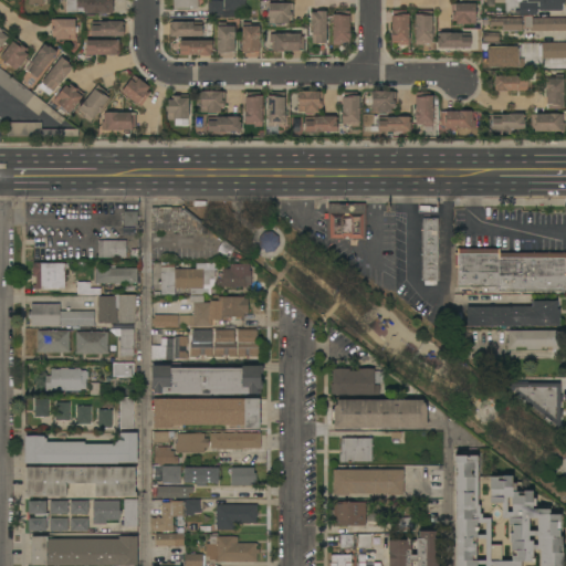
[(113,0),(113,13),(77,13),(77,10),(66,11),(66,0),(113,0)]
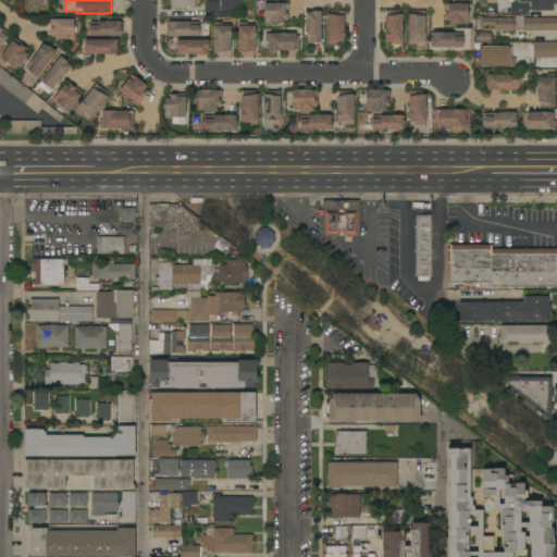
[(171,0),(195,0),(195,9),(171,9),(171,0)]
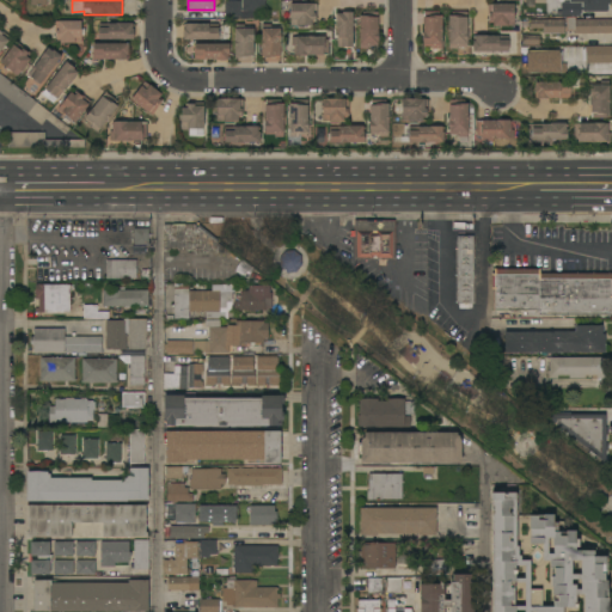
[(242,2),(242,11),(243,11),(243,0),(265,0),(265,11),(255,11),(255,19),(225,19),(225,2),(227,2),(242,2)]
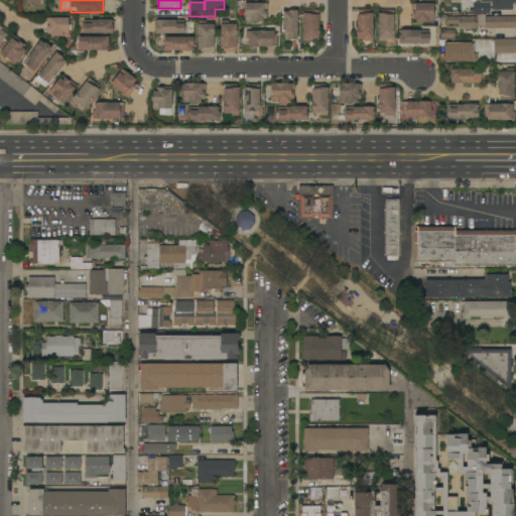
[(514,0),(514,1),(512,1),(512,11),(508,11),(508,14),(485,14),(485,17),(515,16),(515,28),(485,28),(485,25),(478,25),(478,14),(463,14),(463,1),(475,1),(475,4),(477,4),(477,3),(481,2),(481,1),(476,1),(476,0),(514,0)]
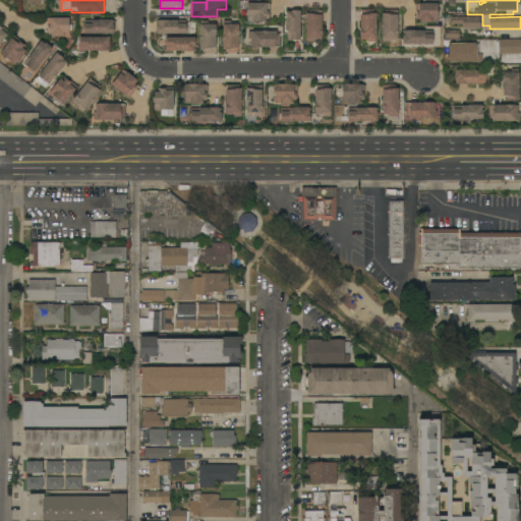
[(270,3),(270,19),(266,19),(266,21),(247,21),(247,3),(270,3)]
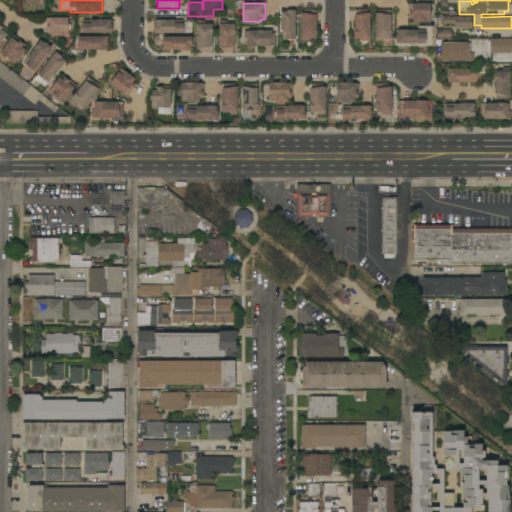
[(430,3),(430,22),(412,22),(412,17),(409,17),(409,13),(408,13),(408,4),(430,3)]
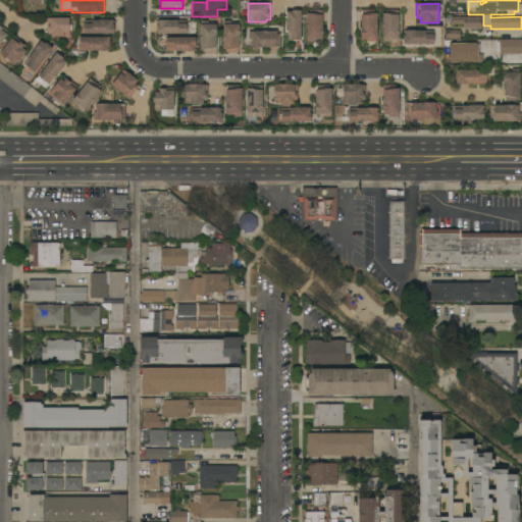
[(301,40),(288,40),(288,11),(292,11),(292,10),(301,10),(301,40)]
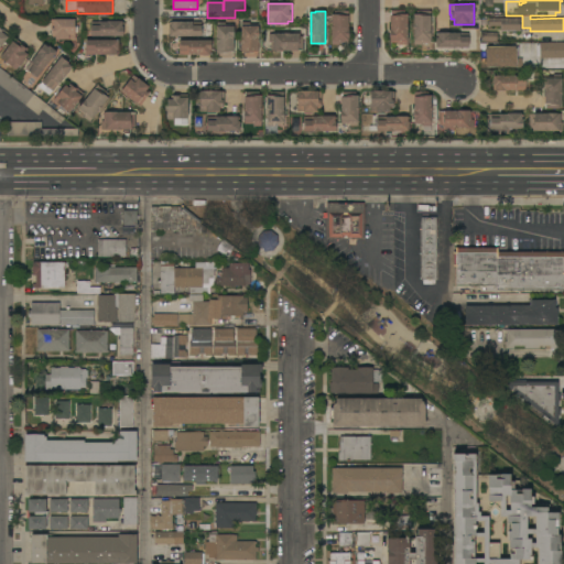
[(332,14),(340,14),(340,15),(348,15),(348,42),(339,43),(339,45),(332,45),(332,14)]
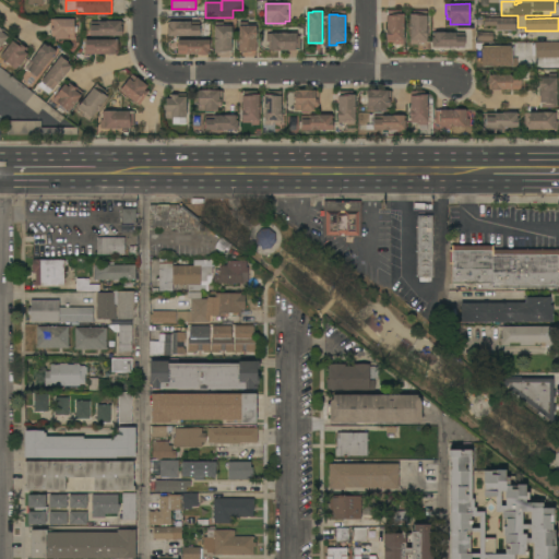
[(395,45),(395,43),(387,43),(387,15),(392,15),(392,14),(404,14),(404,45),(395,45)]
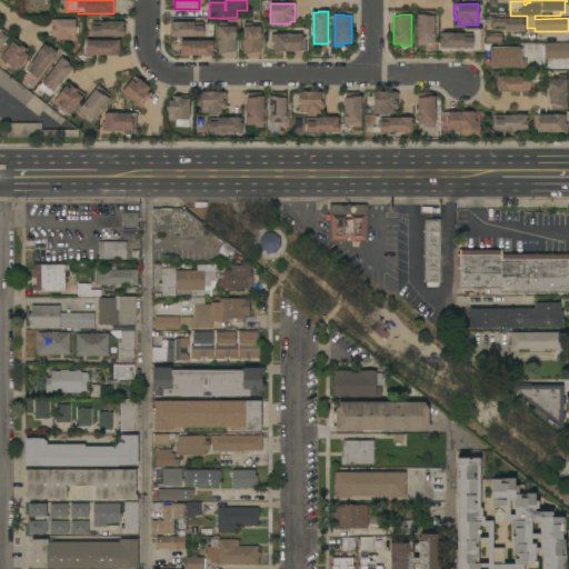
[(426,43),(426,46),(418,46),(418,41),(417,41),(417,15),(429,15),(429,16),(435,16),(433,43),(426,43)]
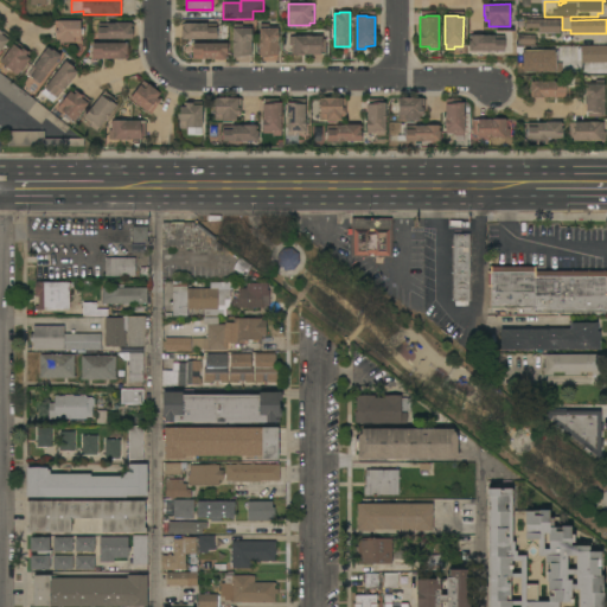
[(560,19),(560,33),(540,33),(540,29),(525,29),(525,20),(528,20),(529,19),(560,19)]
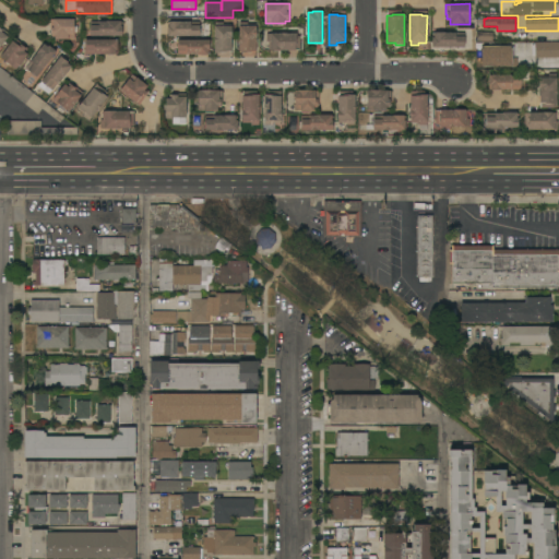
[(73,19),(74,26),(76,26),(76,33),(74,33),(74,38),(55,39),(55,36),(51,36),(51,33),(50,33),(50,20),(73,19)]
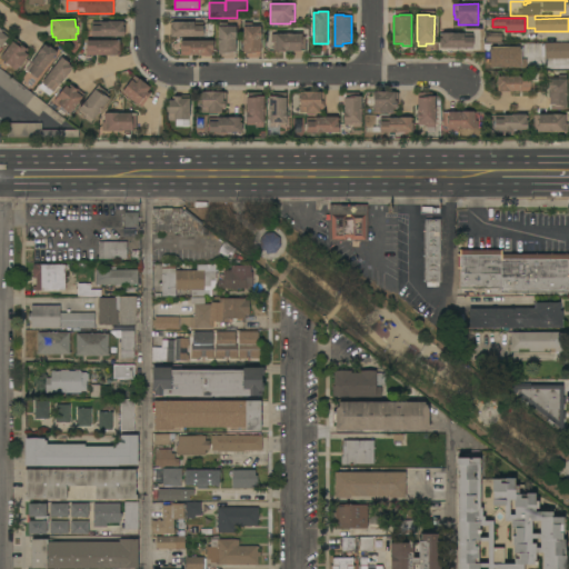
[(92,37),(92,22),(125,22),(125,37),(92,37)]
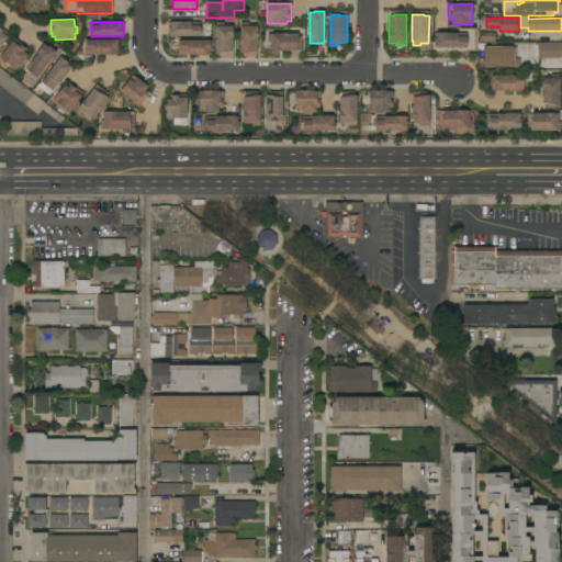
[(168,36),(168,26),(170,26),(170,22),(192,22),(192,25),(201,25),(201,36),(168,36)]
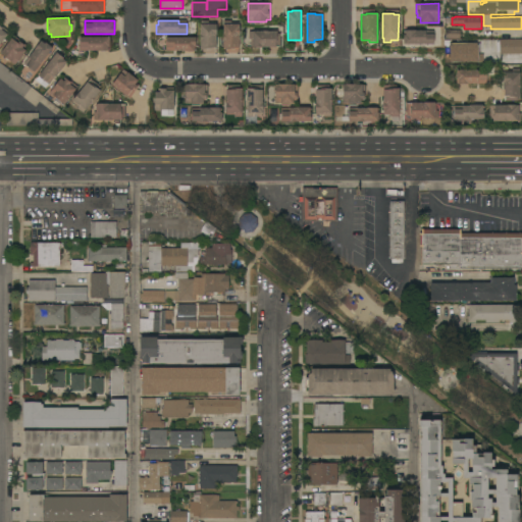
[(201,20),(208,20),(208,22),(216,22),(216,53),(203,53),(203,49),(200,49),(201,20)]
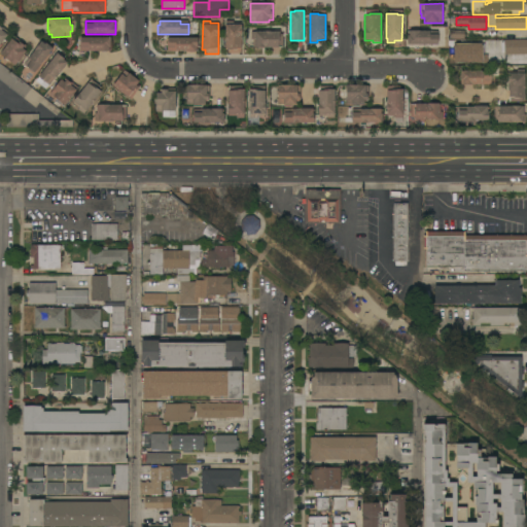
[(225,25),(226,25),(226,21),(234,21),(234,23),(241,23),(242,53),(229,53),(229,49),(225,49),(225,25)]
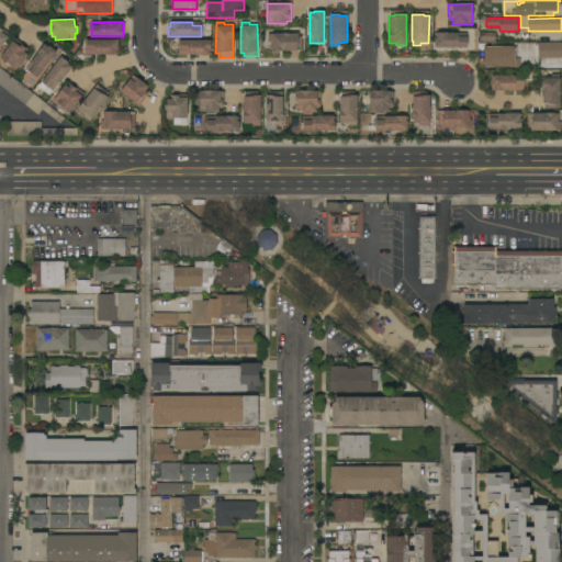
[(0,47),(0,26),(10,34),(0,47)]
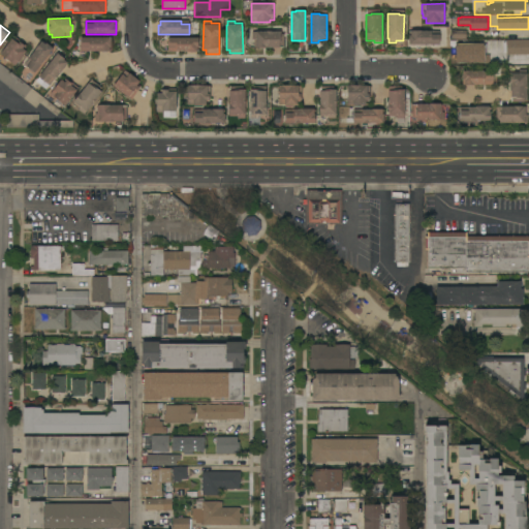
[(409,44),(409,35),(410,35),(410,31),(439,31),(439,44),(409,44)]
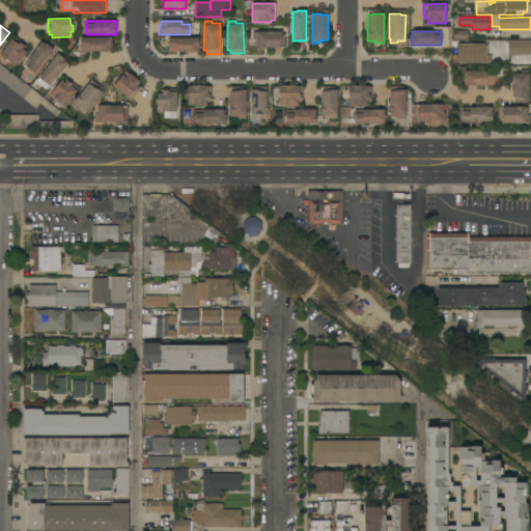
[(453,39),(453,31),(468,31),(468,38),(453,39)]
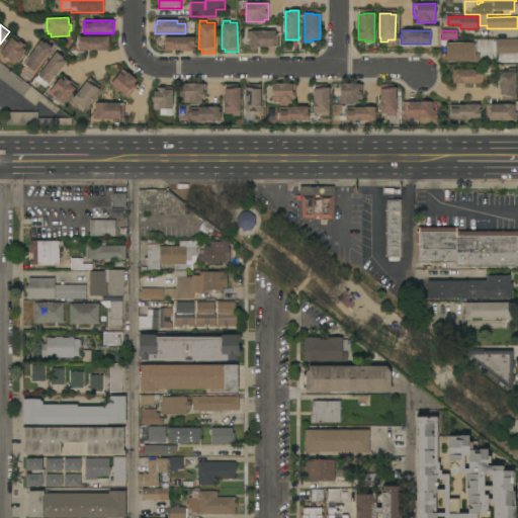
[(278,47),(249,47),(249,38),(247,38),(247,31),(275,31),(275,33),(278,33),(278,47)]
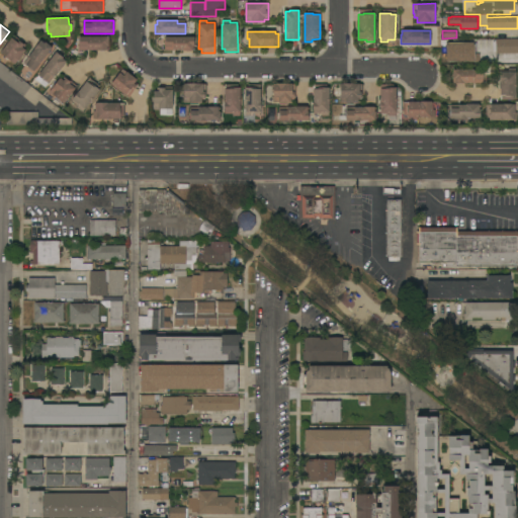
[(0,53),(13,35),(26,46),(24,49),(26,51),(14,65),(0,53)]
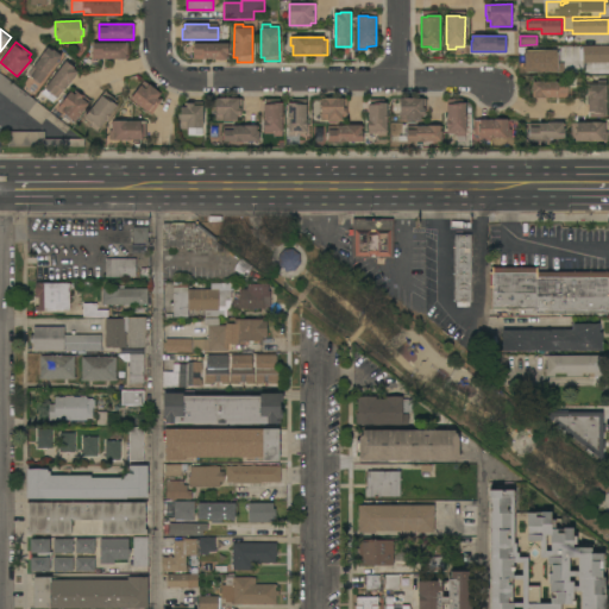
[(129,43),(129,60),(93,60),(93,44),(129,43)]
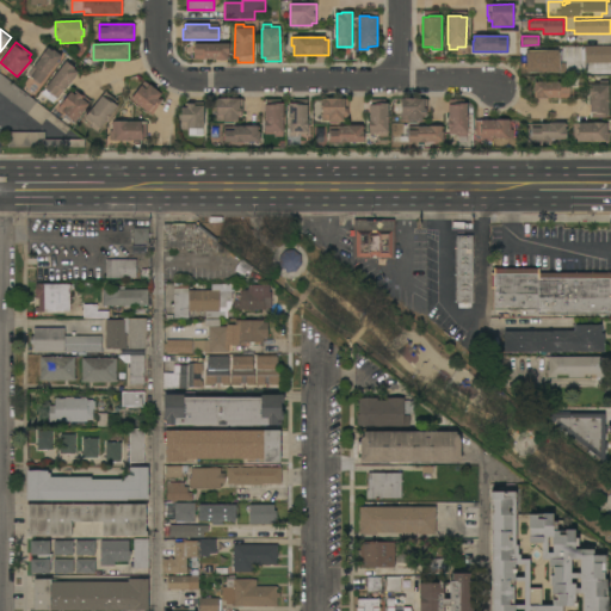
[(229,43),(229,60),(227,60),(227,61),(220,61),(220,60),(195,60),(195,44),(229,43)]
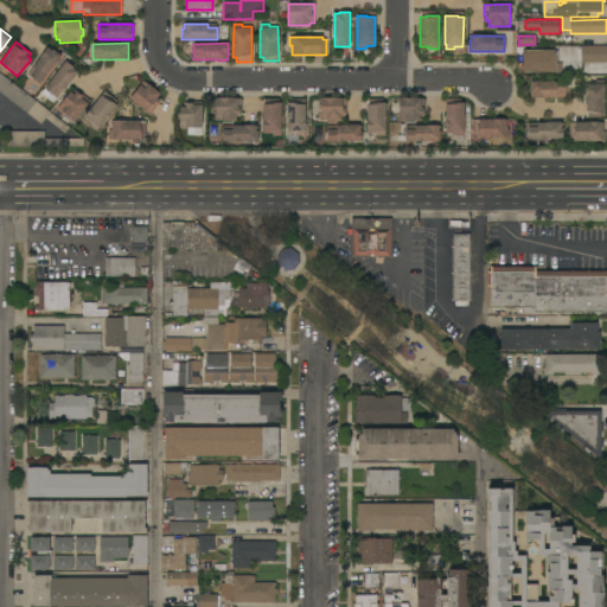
[(39,83),(27,74),(49,46),(62,56),(39,83)]
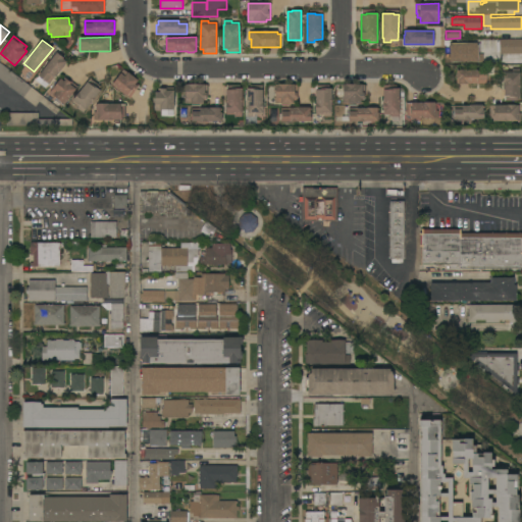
[(521,40),(521,54),(500,54),(500,40),(521,40)]
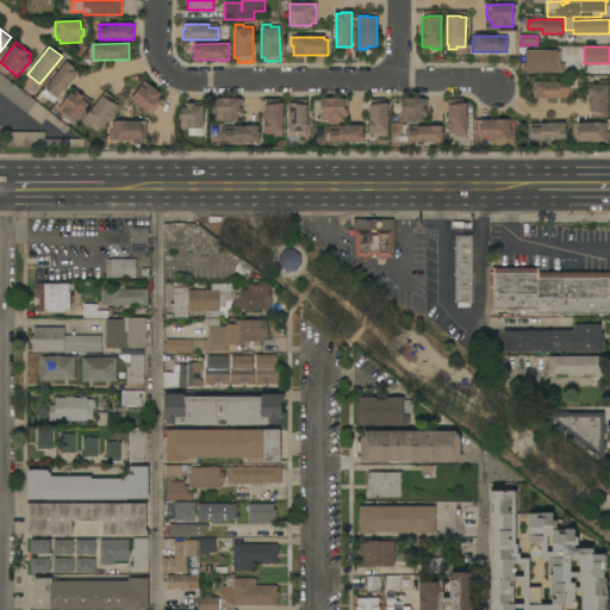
[(526,53),(528,53),(528,50),(561,50),(561,63),(565,63),(565,73),(526,73),(526,53)]
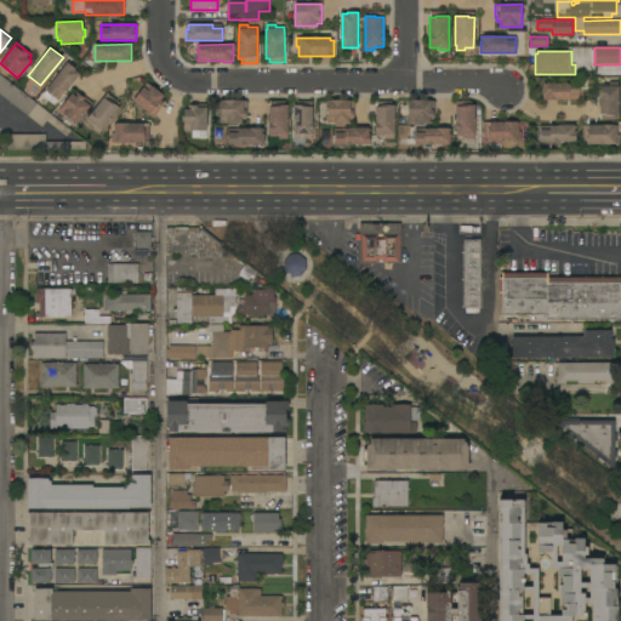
[(67,62),(80,72),(58,101),(46,91),(67,62)]
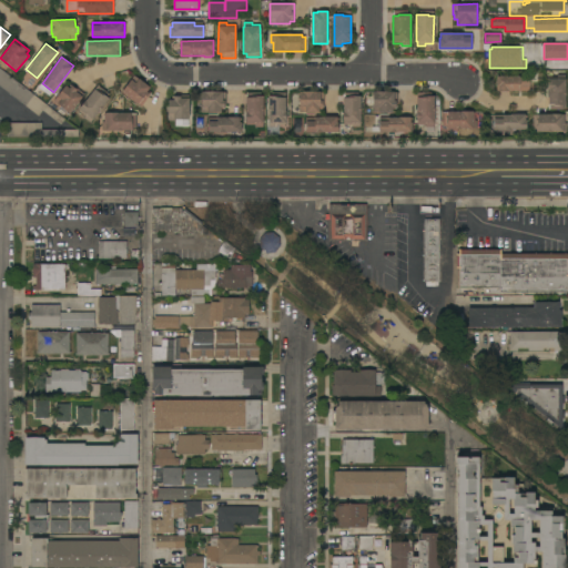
[(0,70),(0,85),(39,117),(42,111),(61,125),(64,121),(0,70)]
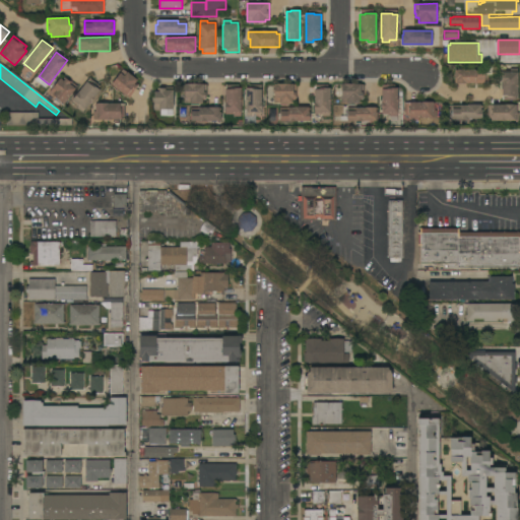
[(112,84),(123,69),(137,80),(136,82),(138,84),(129,98),(112,84)]
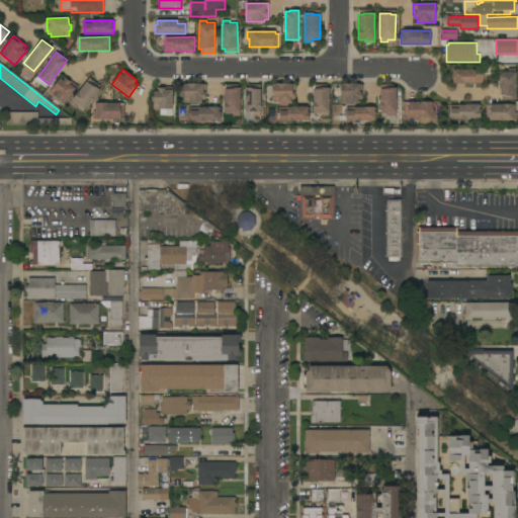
[(501,100),(500,71),(508,71),(508,69),(515,69),(516,96),(514,96),(514,100),(501,100)]
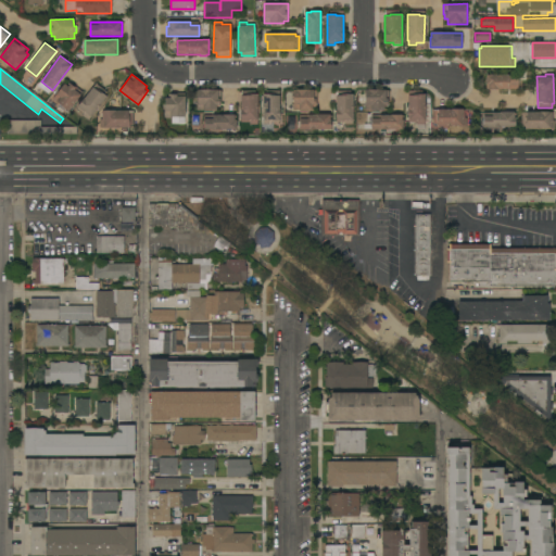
[(518,75),(518,89),(489,89),(489,85),(485,85),(485,75),(518,75)]
